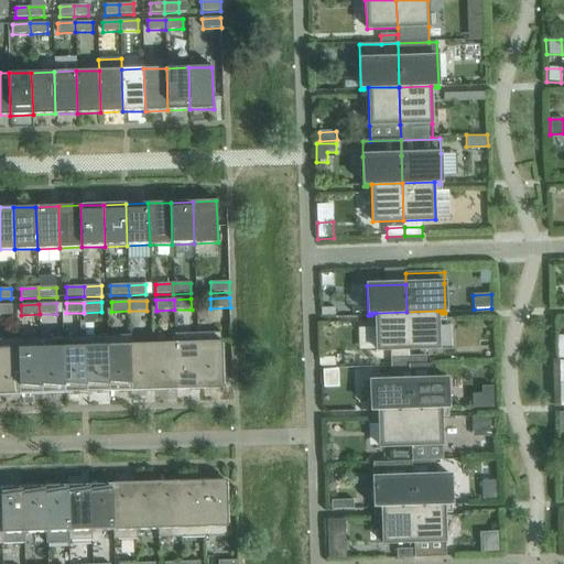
[(0,315),(12,315),(11,305),(0,305),(0,315)]
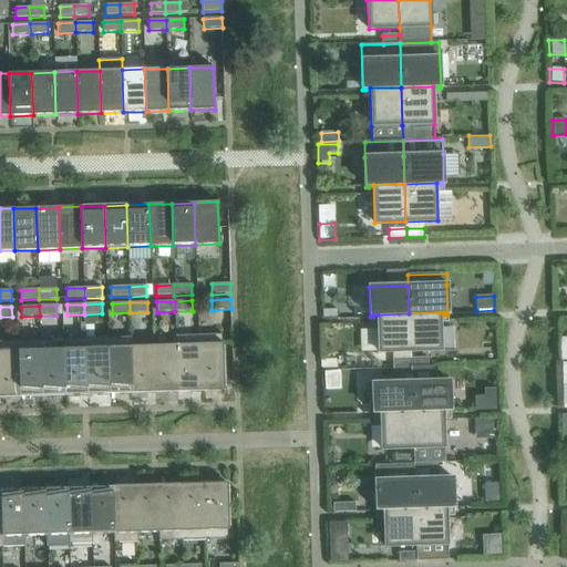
[(441,351),(440,312),(409,313),(410,352),(441,351)]
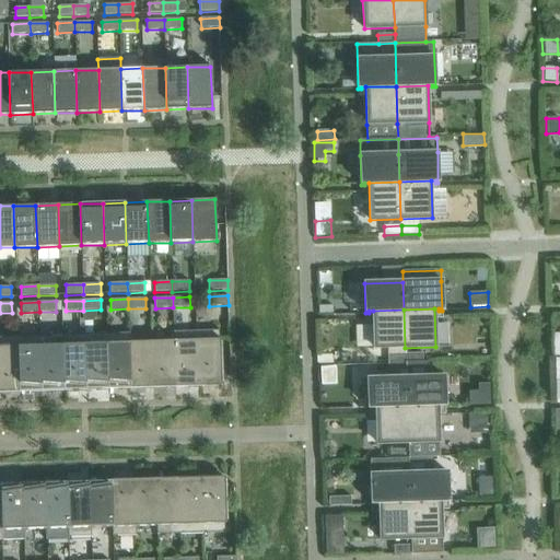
[(405,348),(404,310),(373,311),(374,349),(405,348)]
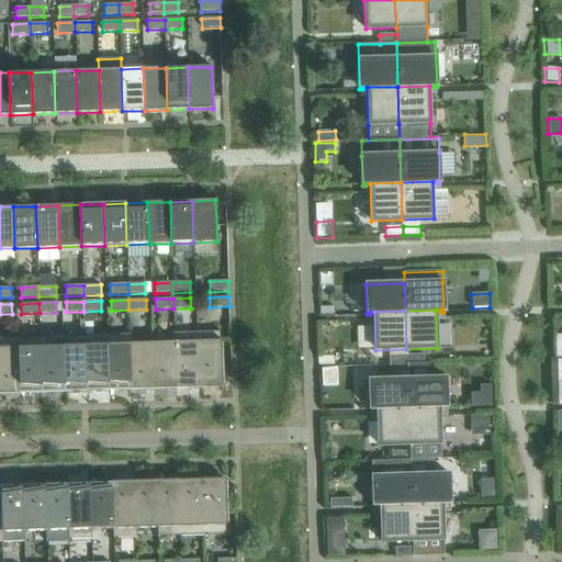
[(223,388),(221,330),(198,332),(199,389),(223,388)]
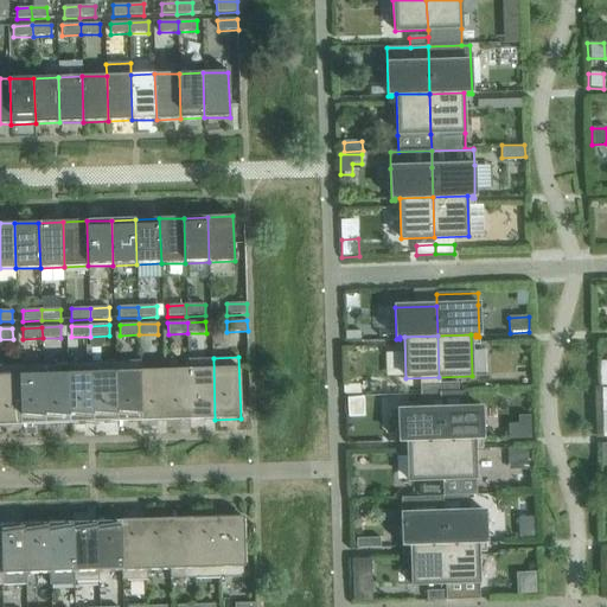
[(215,420),(213,358),(187,359),(187,370),(190,369),(191,420),(215,420)]
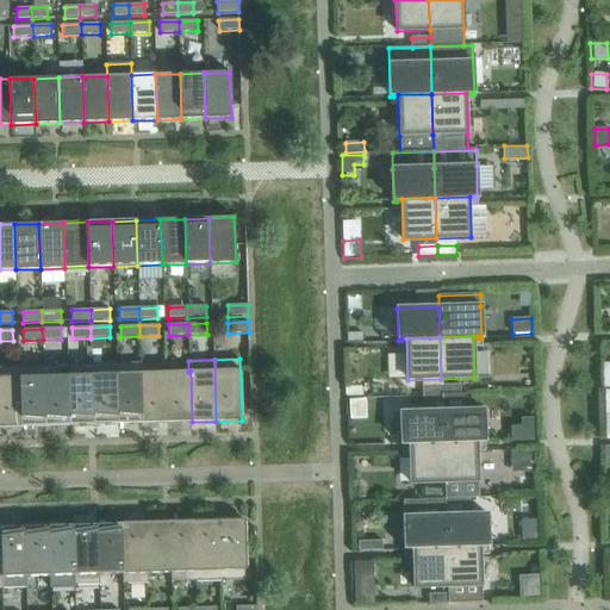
[(143,424),(142,373),(141,362),(117,363),(119,424),(143,424)]
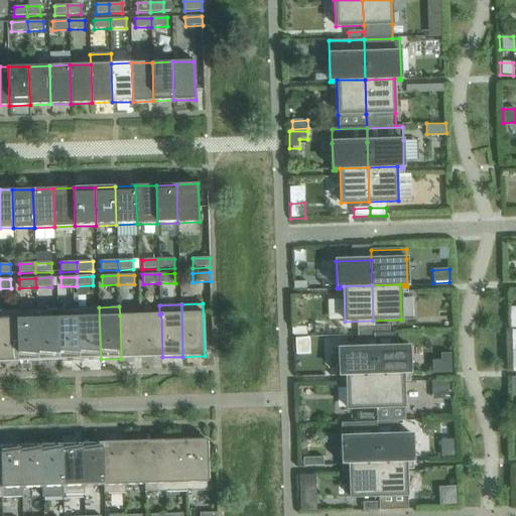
[(80,360),(78,307),(56,308),(56,317),(57,317),(59,360),(80,360)]
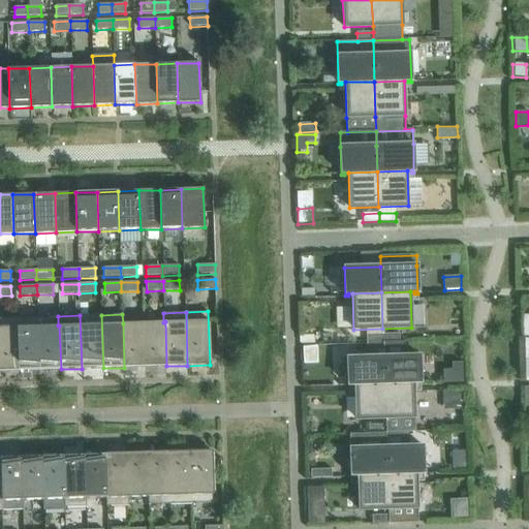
[(103,368),(101,315),(80,315),(82,369),(103,368)]
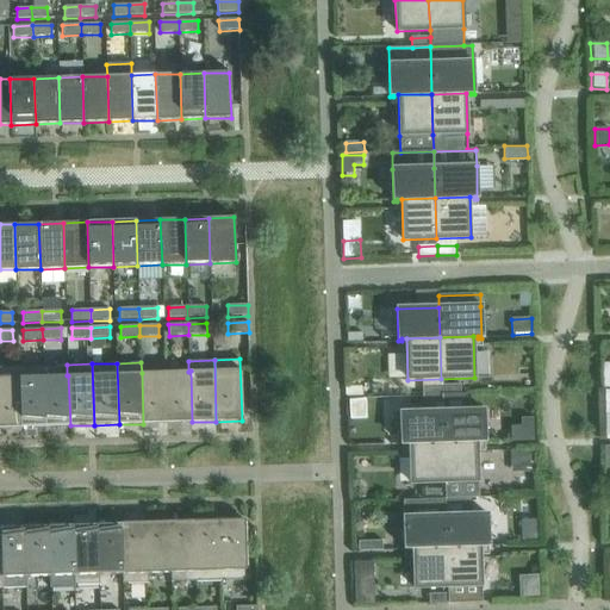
[(0,428),(22,428),(19,366),(0,366),(0,428)]
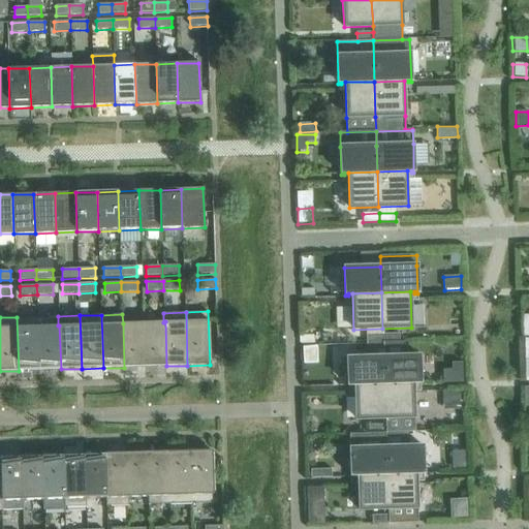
[(38,325),(38,317),(17,317),(19,371),(39,370),(38,325)]
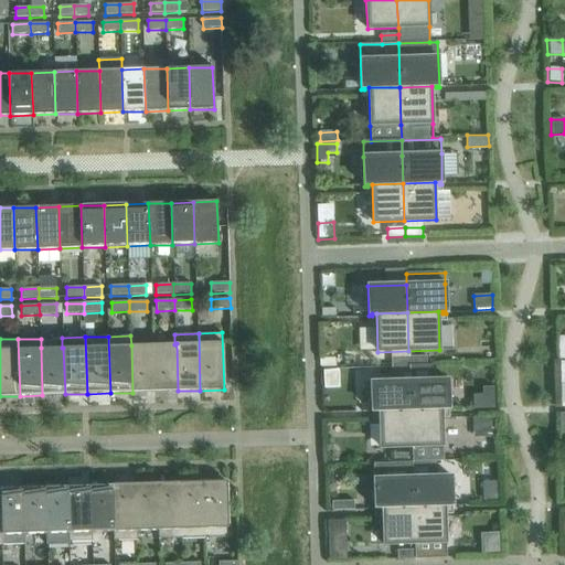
[(177,343),(174,344),(153,344),(155,392),(178,391),(177,343)]
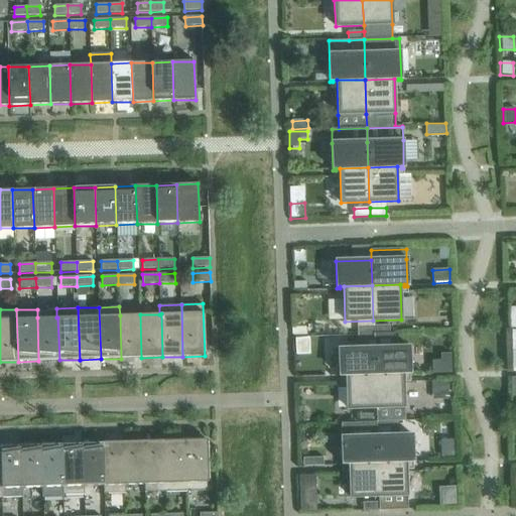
[(141,358),(140,314),(120,315),(121,359),(141,358)]
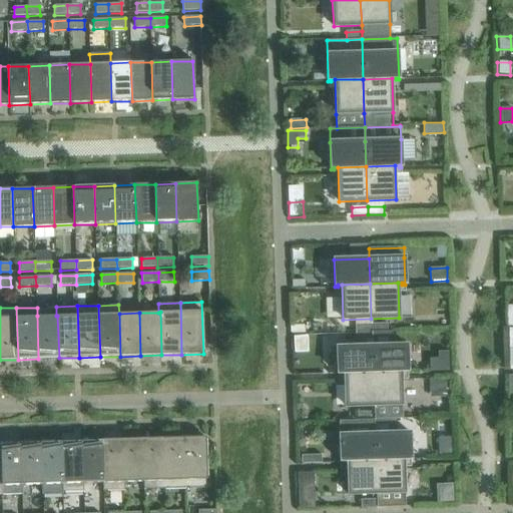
[(57,316),(56,316),(37,316),(38,359),(59,358),(57,316)]
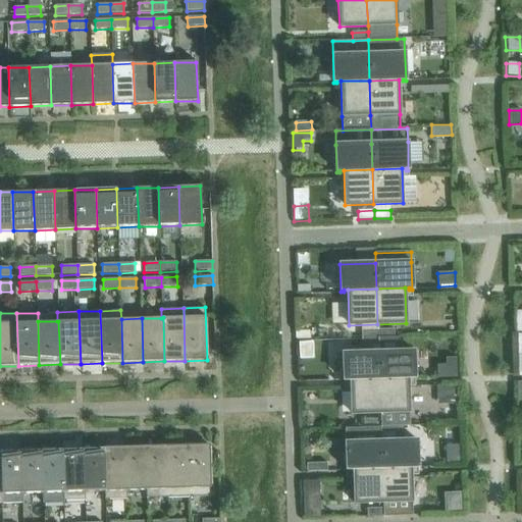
[(377,337),(377,329),(361,330),(361,338),(377,337)]
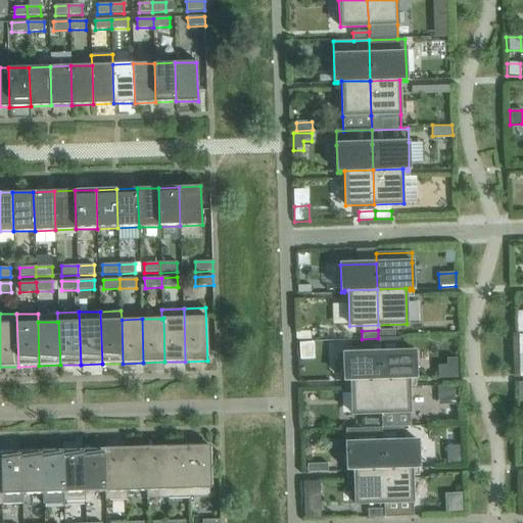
[(394,338),(394,330),(378,330),(378,338),(394,338)]
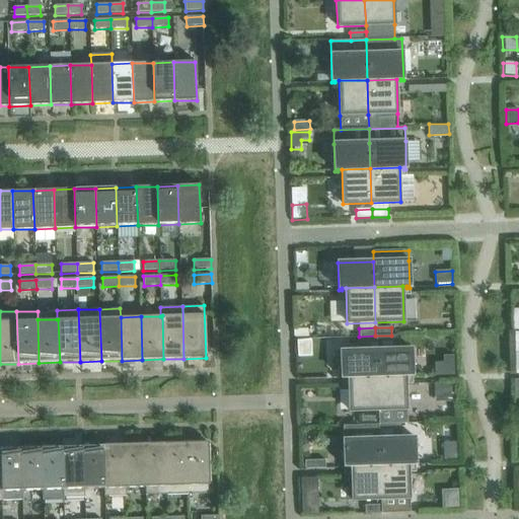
[(376,344),(375,336),(359,337),(360,345),(376,344)]
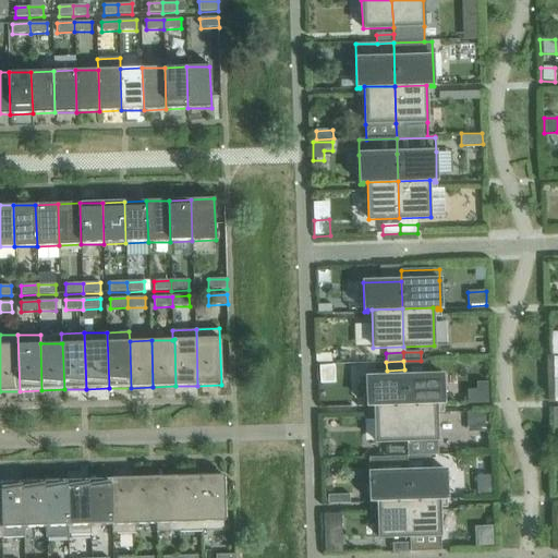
[(421,361),(403,361),(404,370),(404,376),(405,404),(436,403),(440,403),(440,404),(444,404),(443,375),(427,375),(426,361),(421,361)]
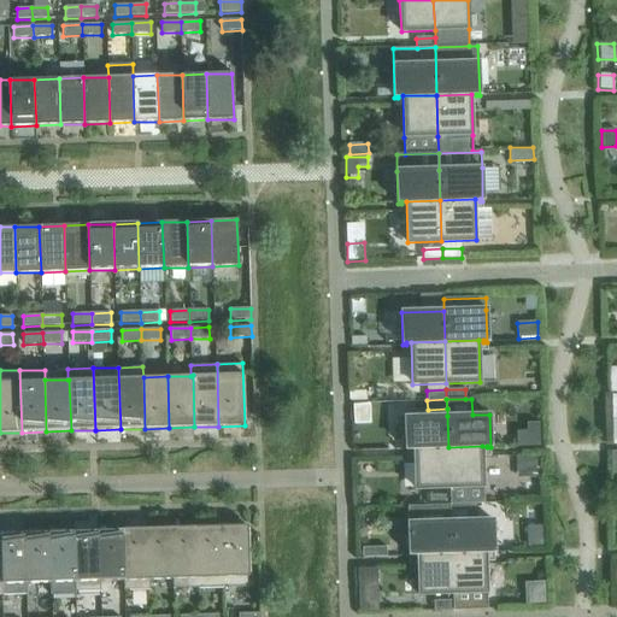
[(448,447),(447,416),(405,417),(405,450),(409,450),(409,448),(413,448),(448,447)]
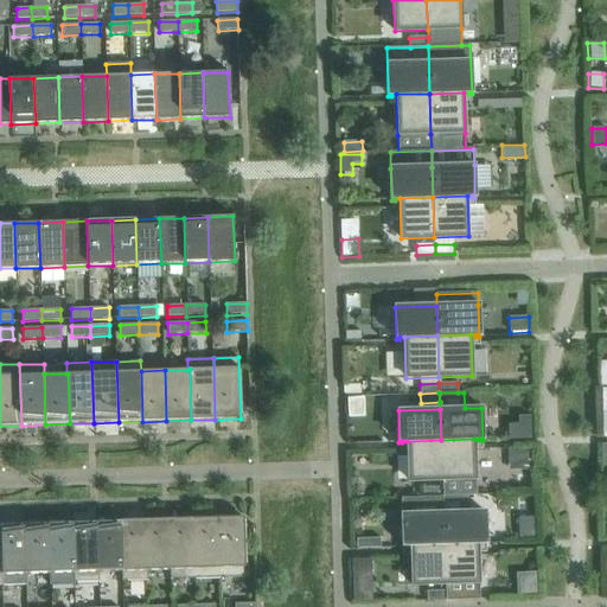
[(518,423),(509,425),(509,440),(531,439),(530,415),(518,416),(518,423)]
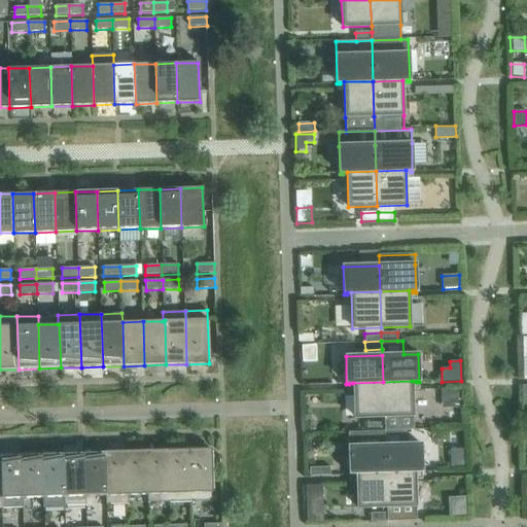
[(412,381),(383,382),(384,417),(384,423),(384,431),(408,430),(413,430),(413,416),(412,381)]
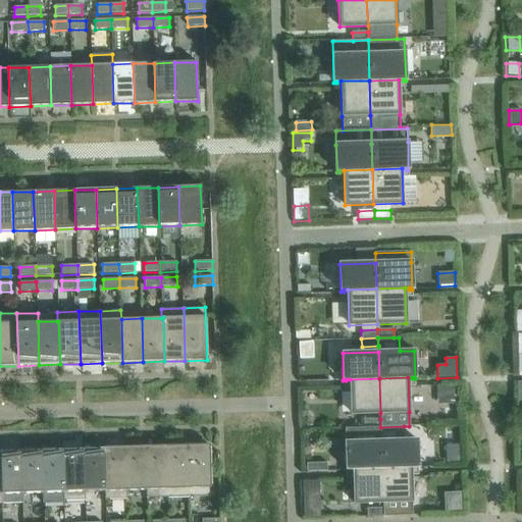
[(380,413),(379,378),(350,379),(352,414),(380,413)]
